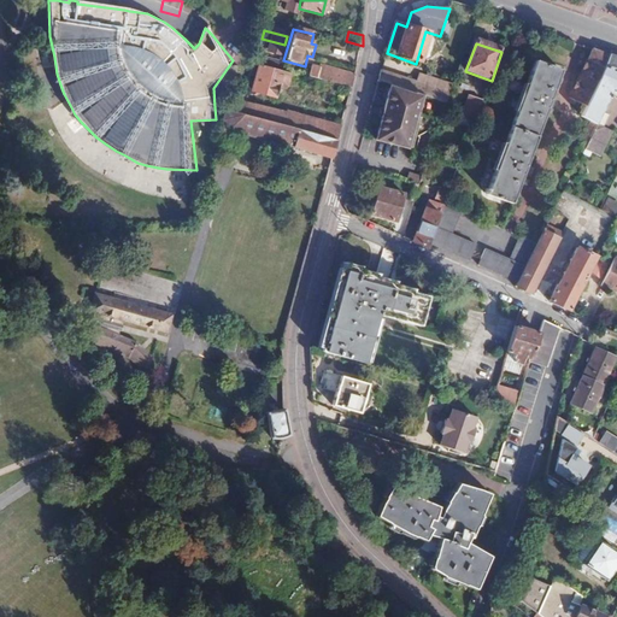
[(586,105),(610,57),(593,51),(573,99),(586,105)]
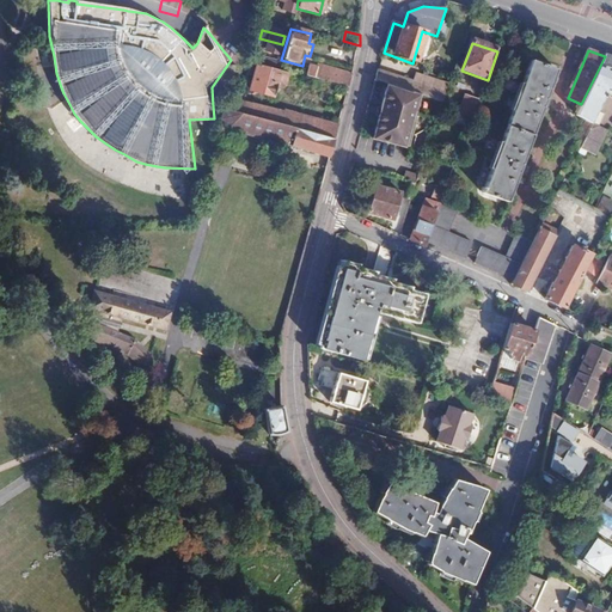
[(593,123),(594,123),(600,111),(609,92),(611,93),(611,56),(605,55),(605,56),(581,104),(576,115),(586,120),(593,123)]
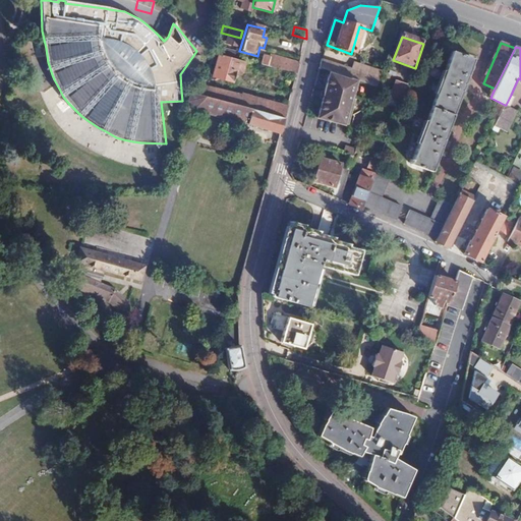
[(475,60),(454,52),(447,72),(444,71),(436,94),(438,95),(427,124),(425,123),(416,146),(419,147),(412,165),(433,172),(443,149),(446,152),(449,140),(446,142),(464,93),(466,95),(469,84),(465,85),(475,60)]
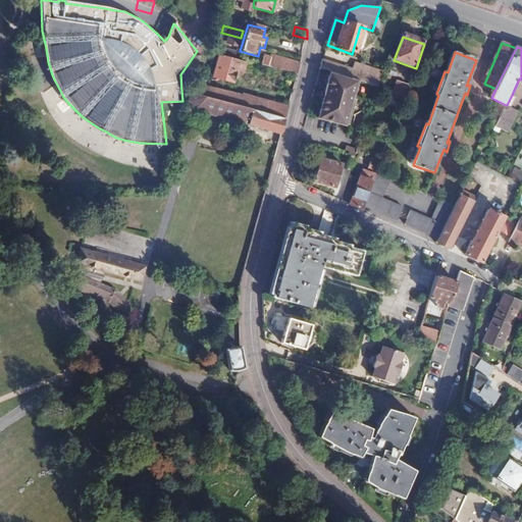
[(213,55),(207,75),(237,83),(241,69),(247,70),(249,64),(213,55)]
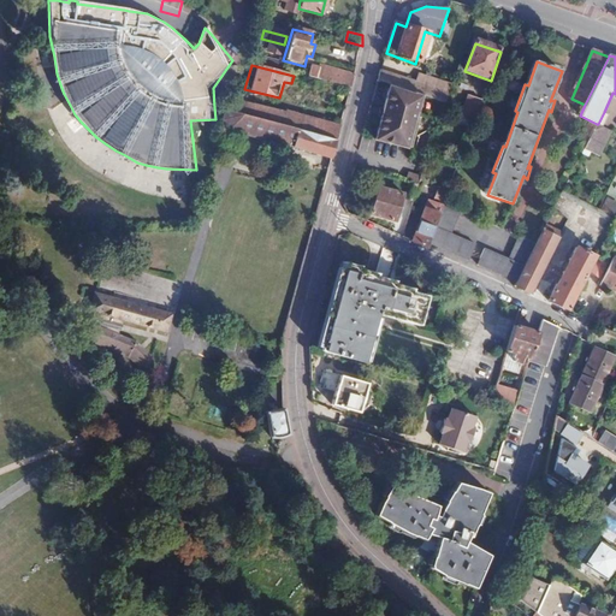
[(312,77),(351,87),(354,77),(314,66),(312,77)]
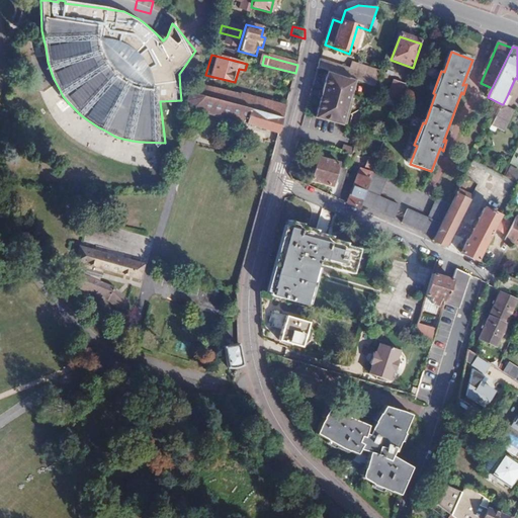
[(376,85),(379,76),(322,57),(320,62),(319,67),(330,70),(356,78),(376,85)]
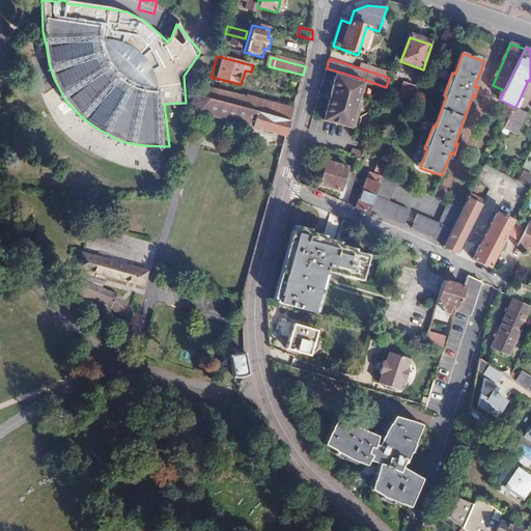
[(365,80),(338,72),(323,117),(352,127),(359,104),(356,103),(357,100),(359,100),(365,80)]
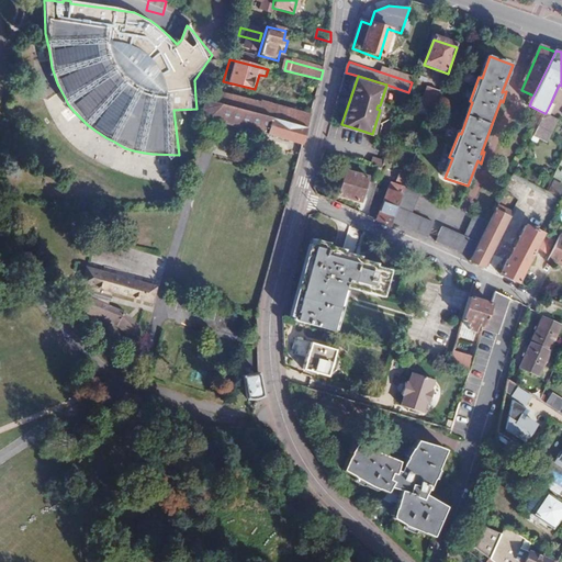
[(436,104),(440,93),(428,89),(425,101),(436,104)]
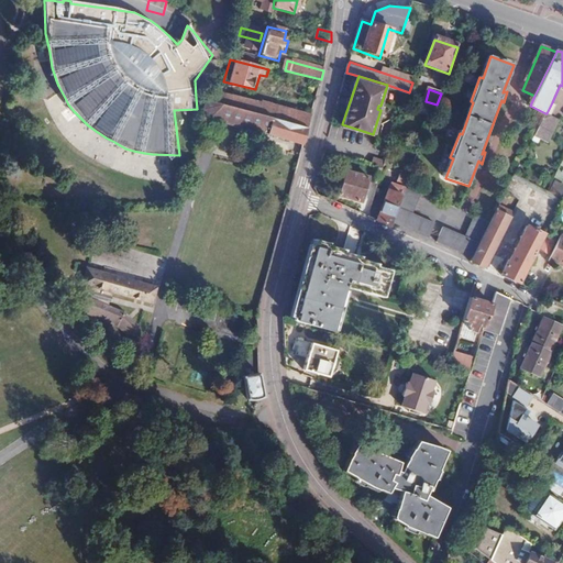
[(221,91),(217,103),(308,127),(311,114),(221,91)]
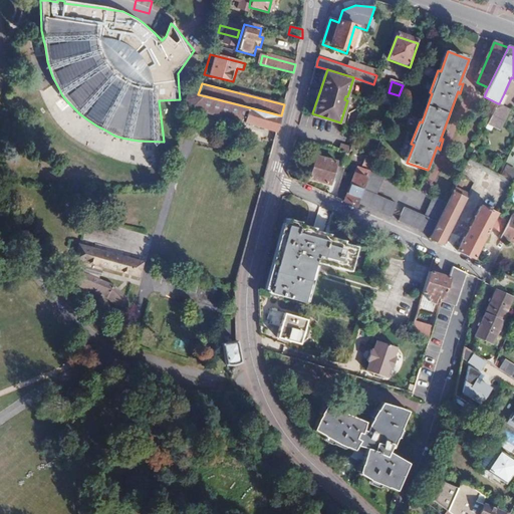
[(194,108),(277,131),(281,117),(281,115),(198,94),(189,91),(186,99),(194,108)]
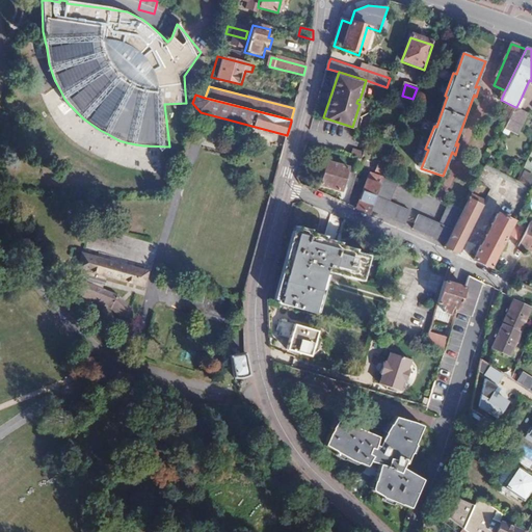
[(516,107),(521,109),(526,99),(522,97),(516,107)]
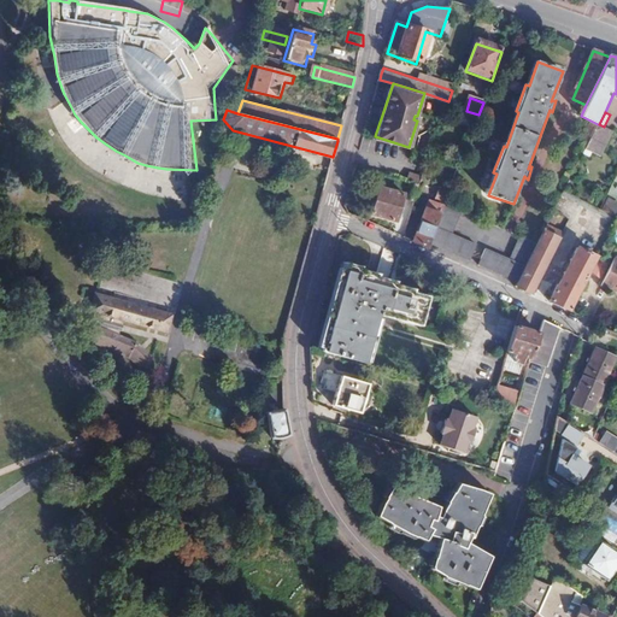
[(582,139),(589,142),(598,124),(591,121),(582,139)]
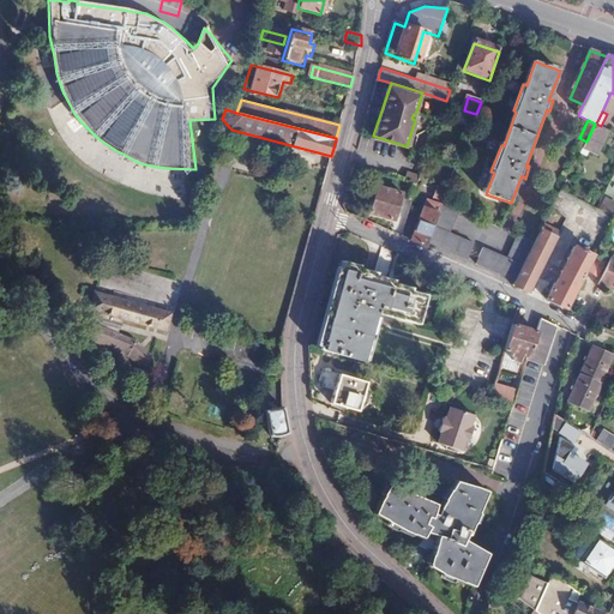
[(587,142),(583,149),(597,156),(611,130),(601,126),(596,124),(595,124),(587,142)]
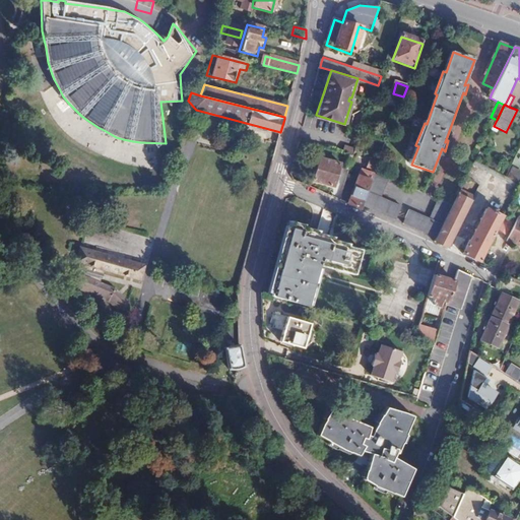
[(353,155),(356,149),(347,146),(345,153),(353,155)]
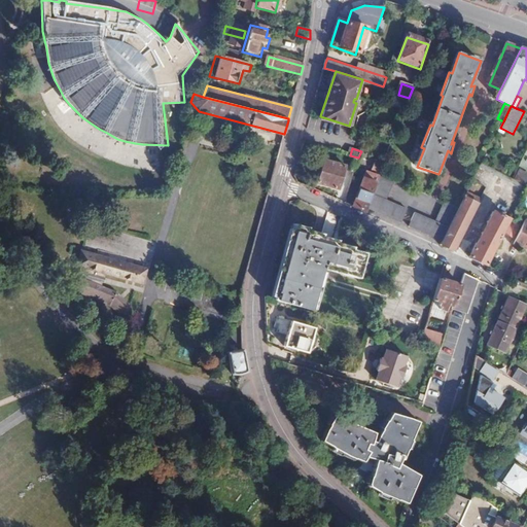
[(526,185),(526,151),(514,179),(526,185)]
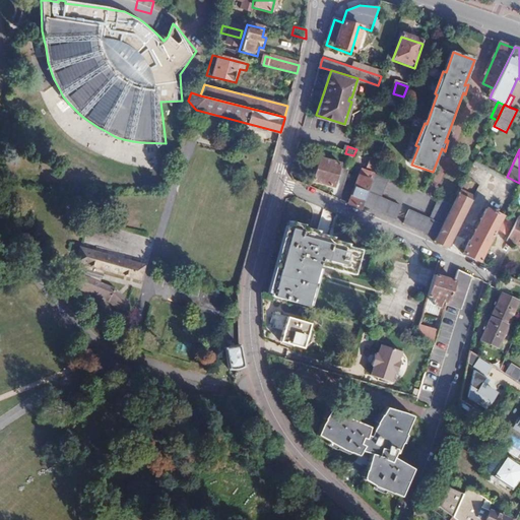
[(345,153),(344,153),(342,164),(340,167),(348,169),(349,164),(351,164),(353,155),(345,153)]
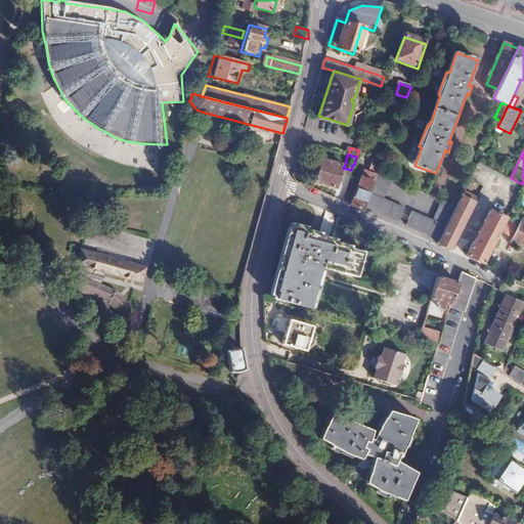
[(338,186),(343,168),(345,165),(323,159),(317,181),(338,186)]
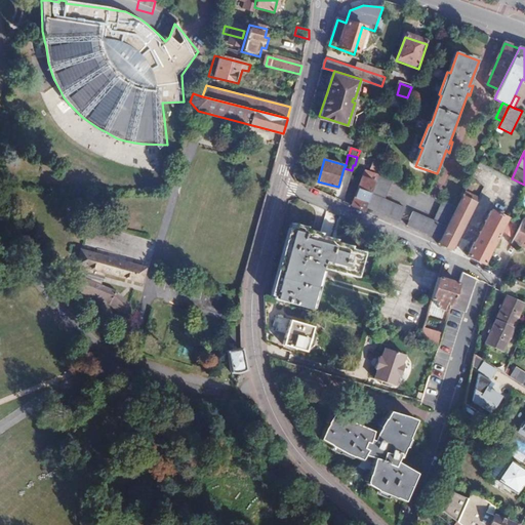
[(376,183),(367,207),(400,221),(406,209),(387,201),(395,180),(379,174),(377,179),(376,183)]
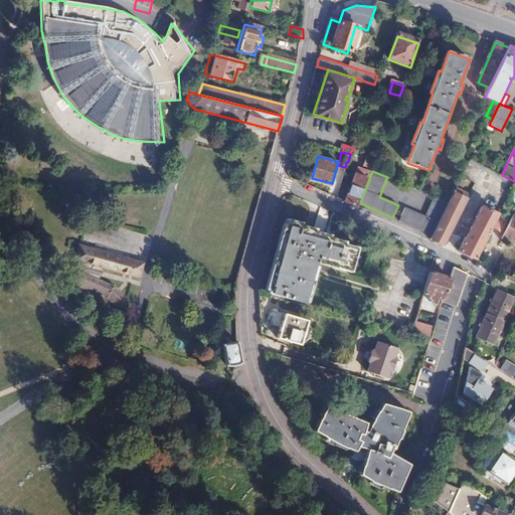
[(346,201),(359,206),(360,203),(369,179),(356,174),(346,201)]
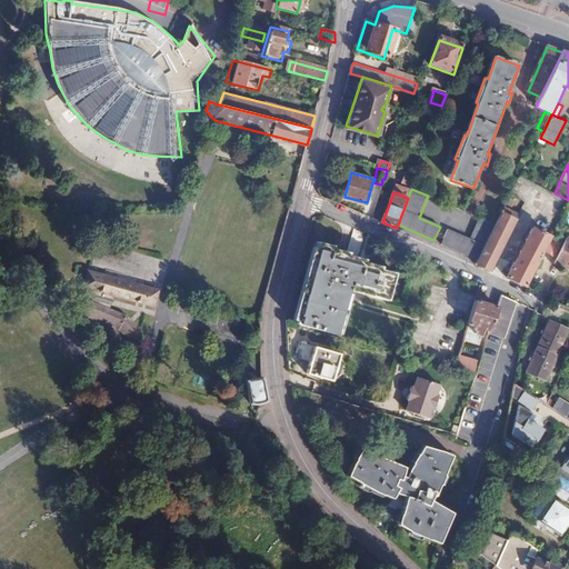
[(483,266),(492,269),(512,228),(516,222),(519,215),(506,208),(501,216),(497,225),(487,245),(480,260),(478,263),(483,266)]
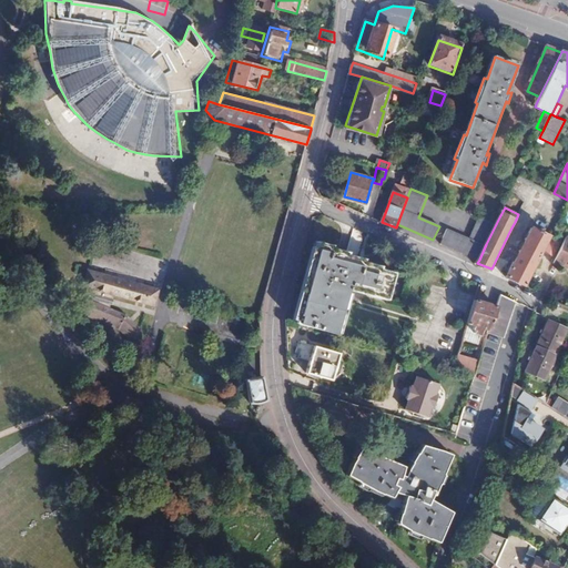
[(442,244),(479,260),(486,244),(496,224),(482,219),(472,240),(448,230),(442,244)]
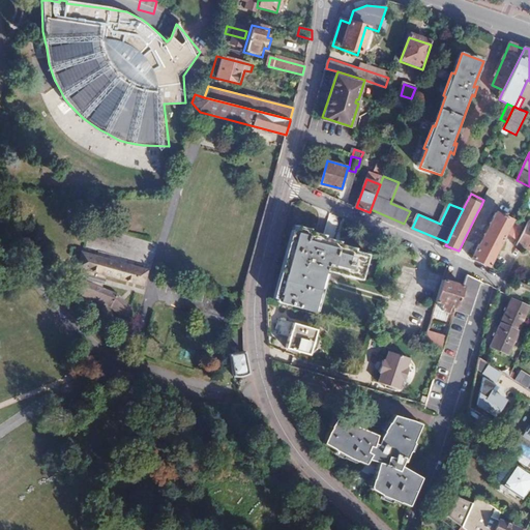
[(474,258),(491,265),(512,219),(497,212),(474,258)]
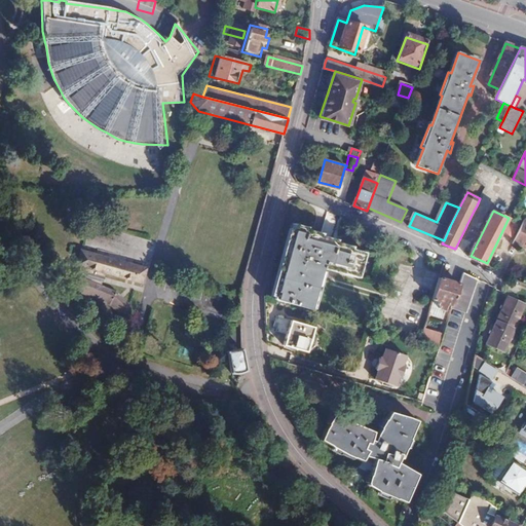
[(525,242),(525,217),(525,218),(514,241),(523,247),(525,242)]
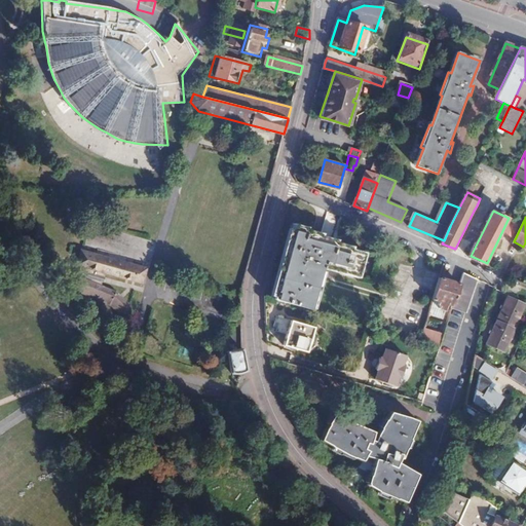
[(296,224),(275,298),(315,310),(327,269),(359,278),(366,253),(353,250),(354,247),(337,242),(338,240),(323,236),(324,234),(307,230),(308,228),(296,224)]
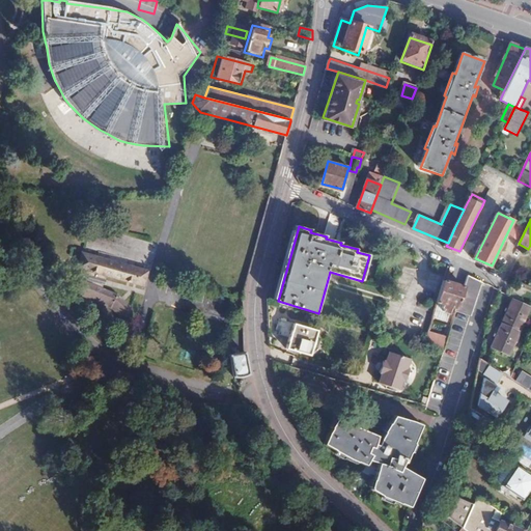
[(150,272),(84,254),(80,269),(83,269),(80,282),(74,281),(71,289),(112,307),(123,317),(129,311),(128,310),(131,307),(117,296),(104,289),(108,275),(146,285),(150,272)]
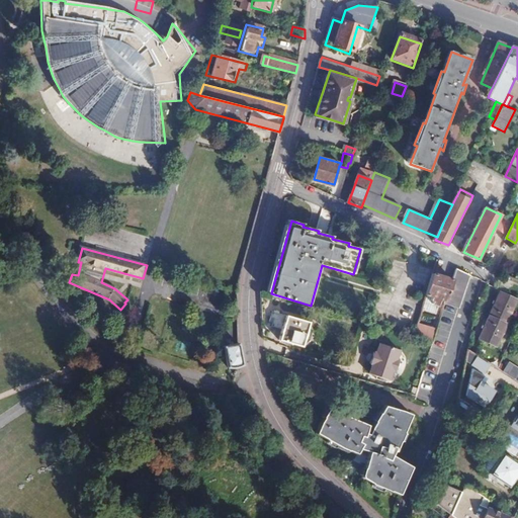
[(460,308),(470,275),(467,273),(457,269),(453,279),(447,299),(446,305),(460,308)]
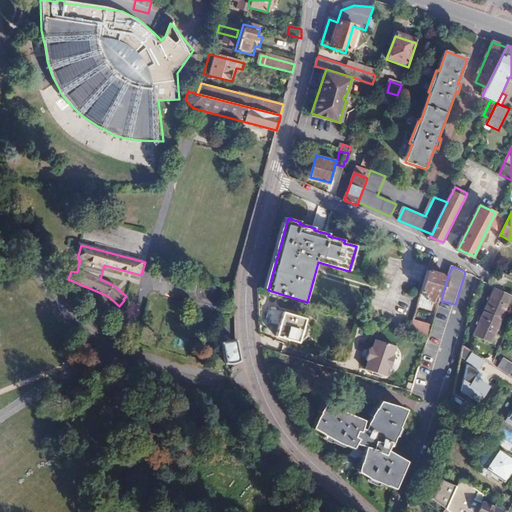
[(442,296),(448,276),(429,271),(423,291),(430,293),(428,297),(435,299),(436,295),(442,296)]
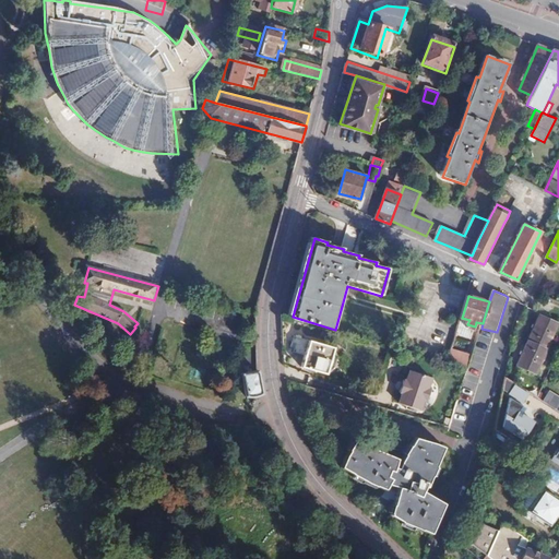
[(537,313),(526,341),(545,348),(556,321),(537,313)]
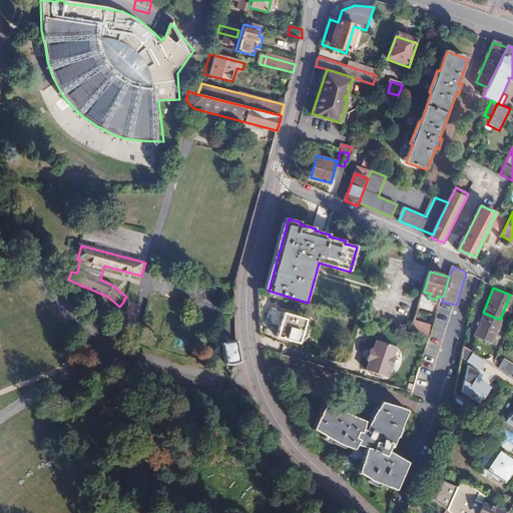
[(413,333),(430,339),(432,332),(419,328),(420,323),(434,327),(439,311),(420,305),(411,333),(413,333)]
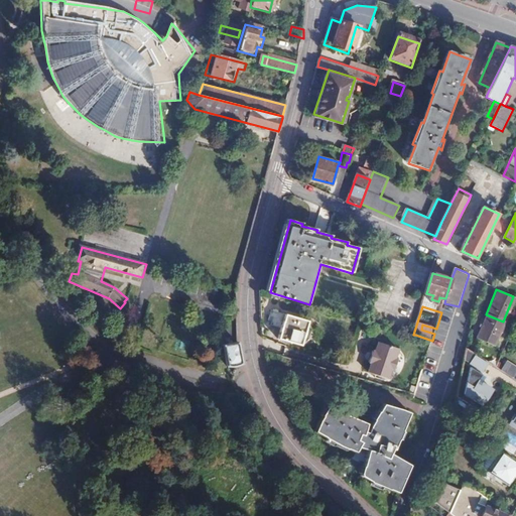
[(308,324),(272,312),(270,320),(274,321),(273,327),(283,329),(280,342),(301,348),(301,346),(306,342),(308,342),(311,331),(309,331),(307,326),(308,324)]
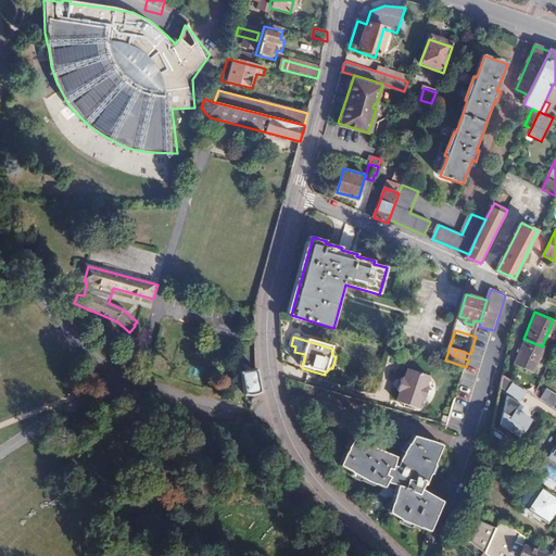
[(542,346),(523,339),(513,364),(530,371),(542,346)]
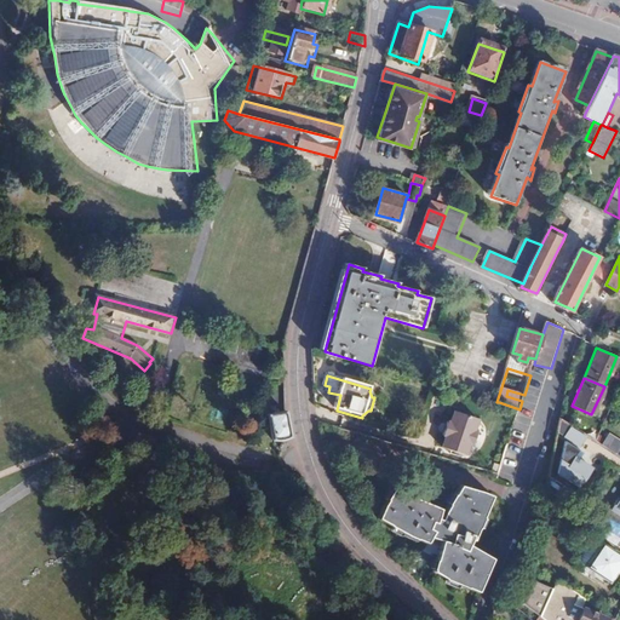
[(438,406),(445,386),(435,384),(429,403),(438,406)]
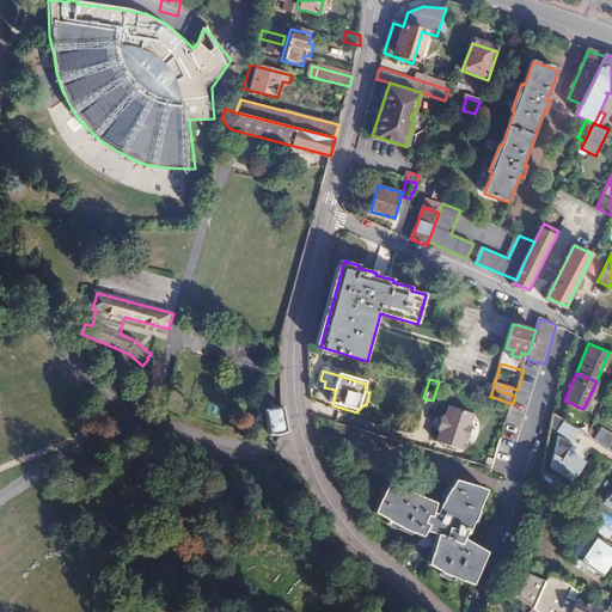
[(269,435),(279,434),(286,430),(281,408),(263,411),(269,435)]
